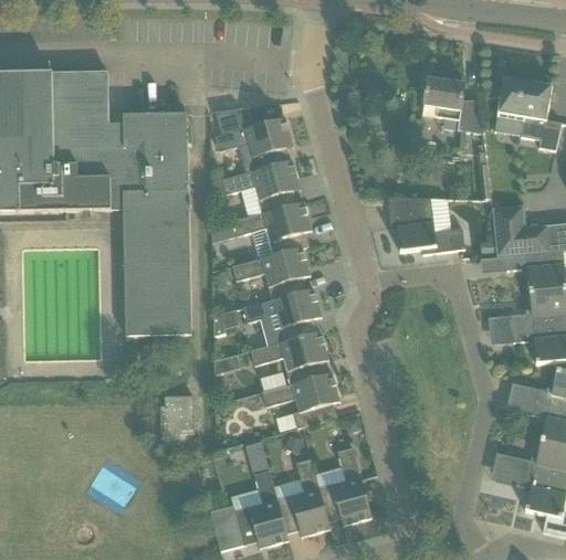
[(0,210),(123,209),(125,335),(191,334),(188,144),(187,112),(123,113),(123,122),(108,122),(107,71),(0,72),(0,210)]
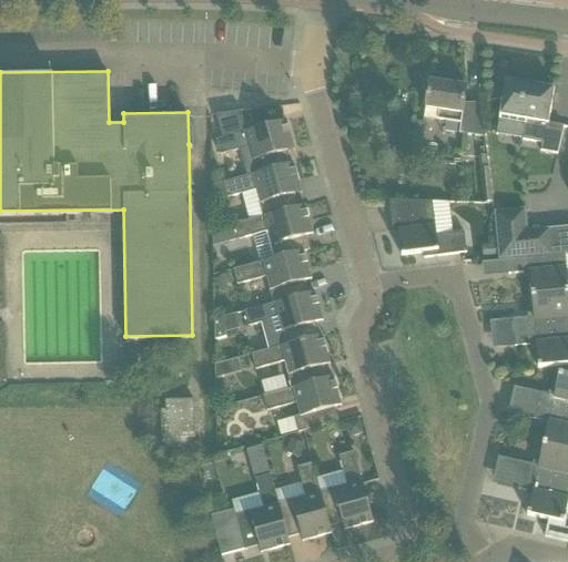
[(501,100),(499,111),(526,115),(523,134),(523,136),(541,140),(540,146),(557,150),(564,122),(548,119),(549,106),(554,84),(505,75),(501,100)]
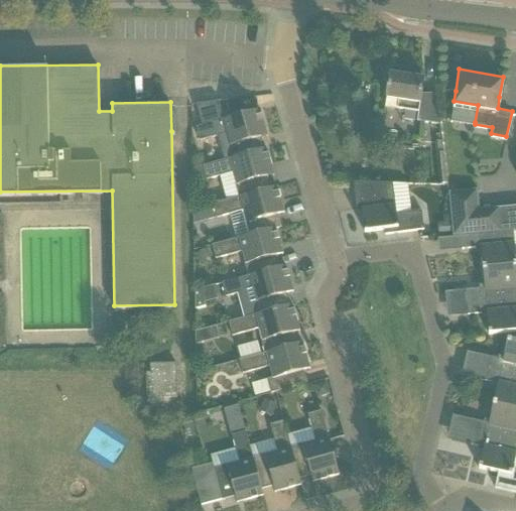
[(417,117),(440,121),(437,90),(421,90),(423,75),(390,70),(386,91),(386,95),(384,104),(397,106),(418,109),(417,117)]
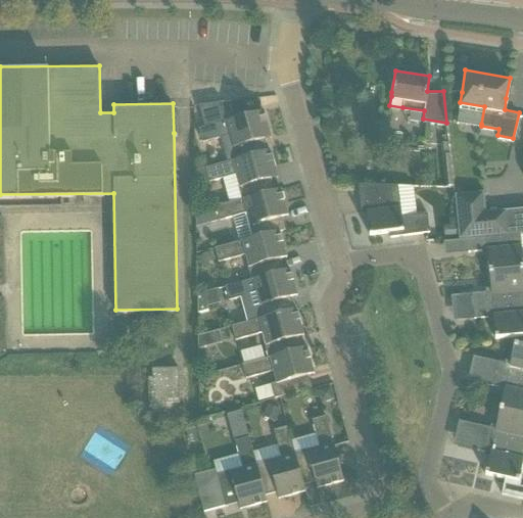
[(337,127),(358,129),(359,121),(352,120),(354,102),(350,101),(351,100),(346,100),(346,101),(345,101),(346,99),(344,99),(344,97),(340,97),(340,99),(330,98),(329,111),(338,112),(337,127)]
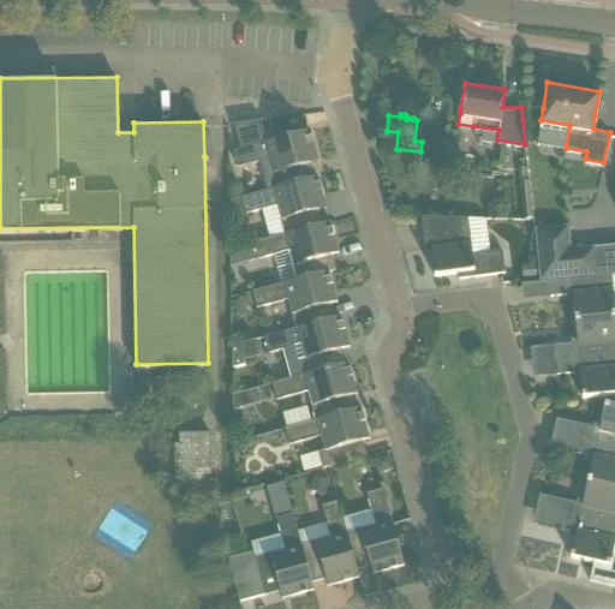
[(260,115),(232,119),(239,145),(233,148),(238,163),(260,157),(268,186),(315,173),(309,153),(316,150),(310,126),(266,138),(260,115)]
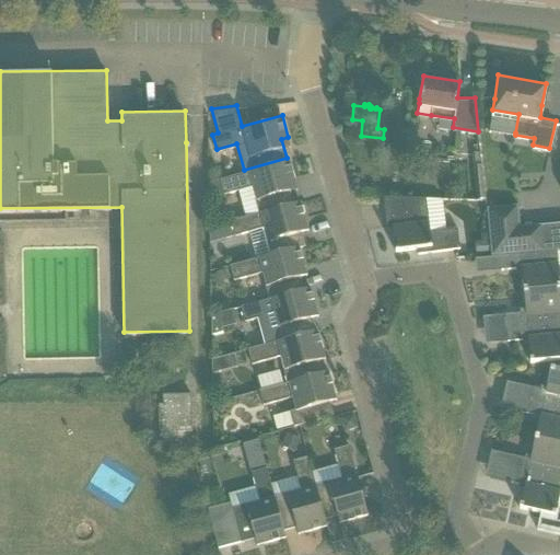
[(479,150),(473,150),(478,197),(486,196),(482,162),(480,162),(479,150)]
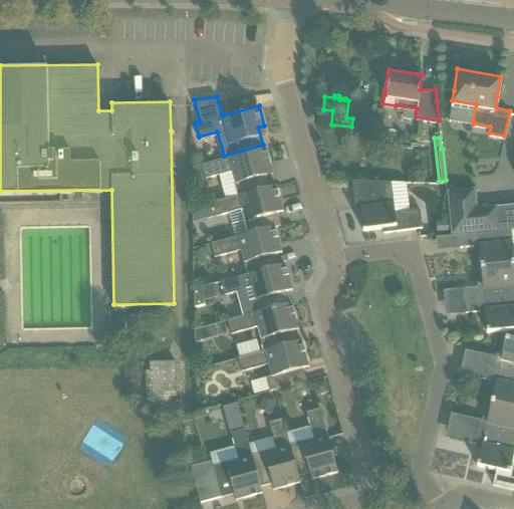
[(224,156),(202,162),(205,176),(232,169),(235,180),(234,181),(237,193),(269,184),(266,173),(265,167),(271,165),(265,145),(263,145),(224,156)]
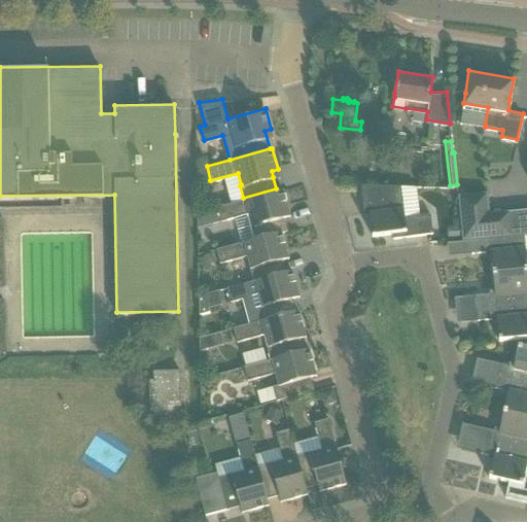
[(207,166),(196,169),(196,186),(211,182),(210,180),(207,168),(207,166)]
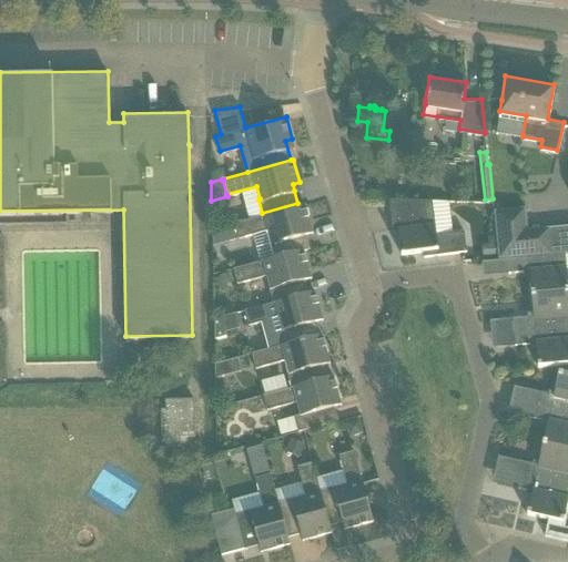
[(423,248),(424,254),(466,248),(464,227),(436,231),(432,197),(388,196),(391,216),(396,216),(401,252),(423,248)]
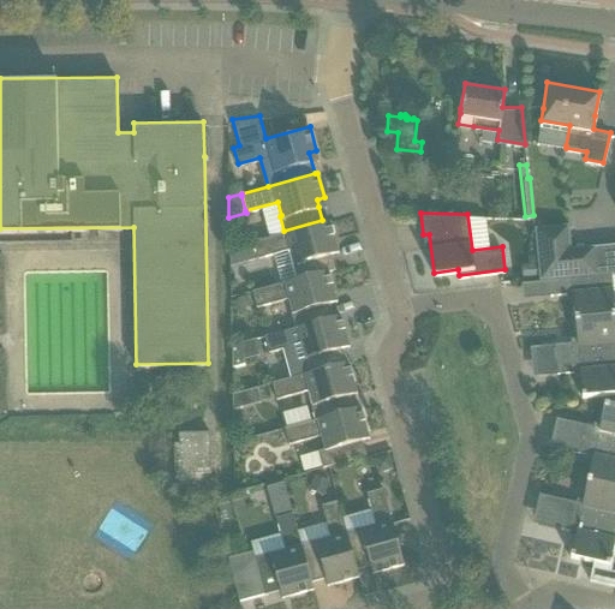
[(274,233),(254,239),(258,255),(290,246),(293,261),(292,261),(296,275),(328,267),(329,268),(335,267),(332,251),(329,244),(336,242),(330,218),(322,220),(284,231),(274,233)]
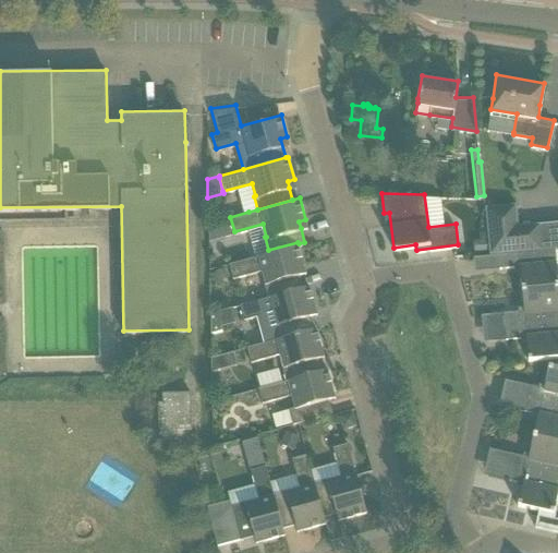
[(486,205),(490,248),(490,251),(542,247),(538,220),(517,223),(514,202),(486,205)]
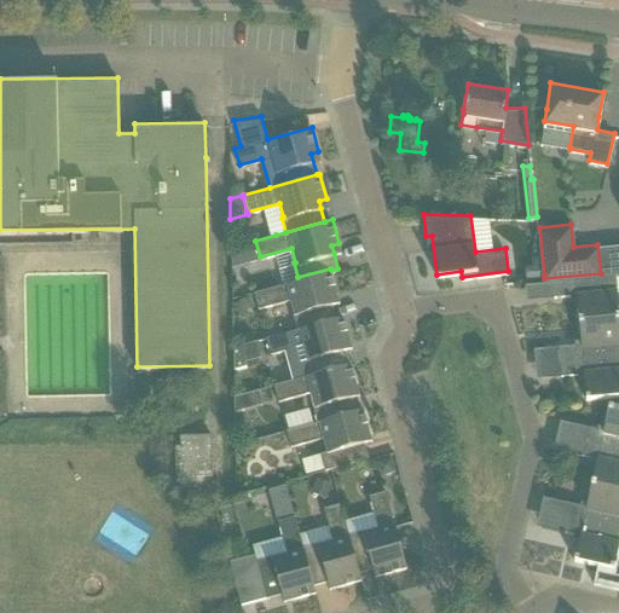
[(232,247),(231,265),(236,264),(260,256),(255,241),(232,247)]
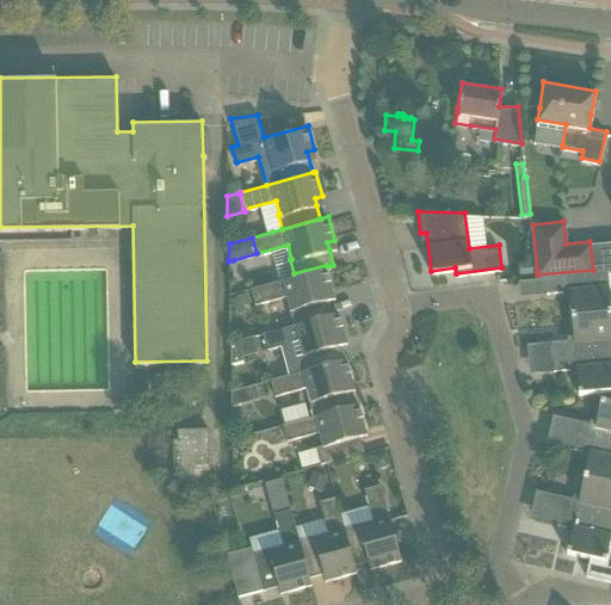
[(532,258),(518,259),(519,273),(534,272),(532,258)]
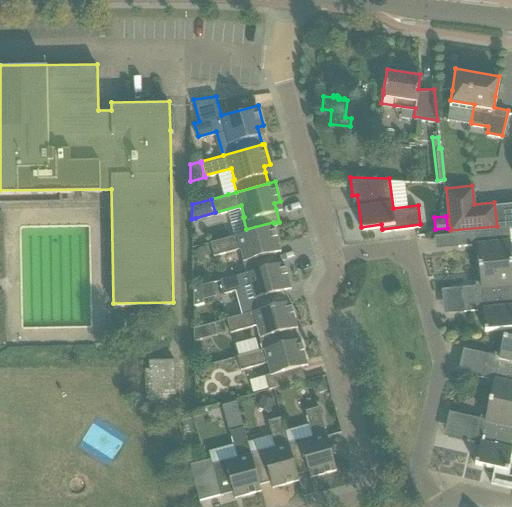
[(242,258),(246,270),(277,261),(274,250),(280,249),(279,242),(274,223),(273,222),(246,229),(210,239),(213,253),(240,246),(243,257),(242,258)]
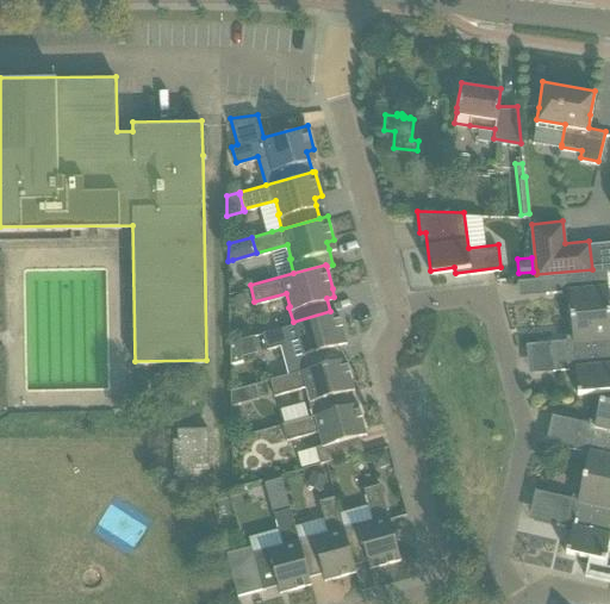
[(561,274),(545,275),(546,291),(562,288),(568,288),(571,313),(609,309),(609,287),(608,287),(607,271),(591,272),(567,274),(561,274)]
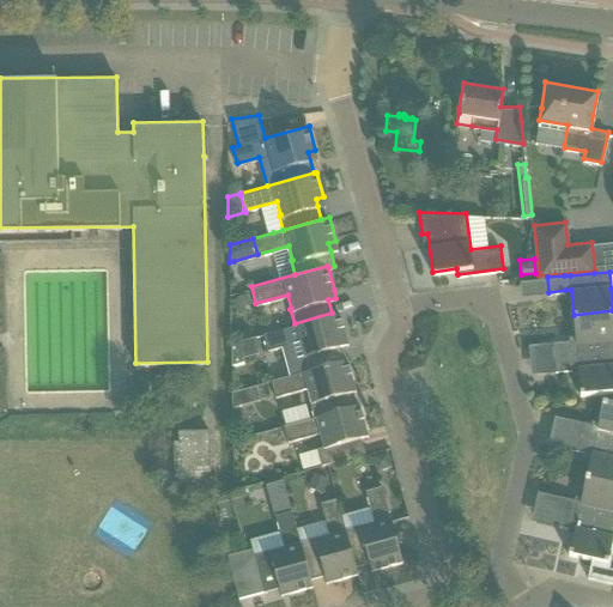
[(247,290),(231,297),(237,308),(252,301),(247,290)]
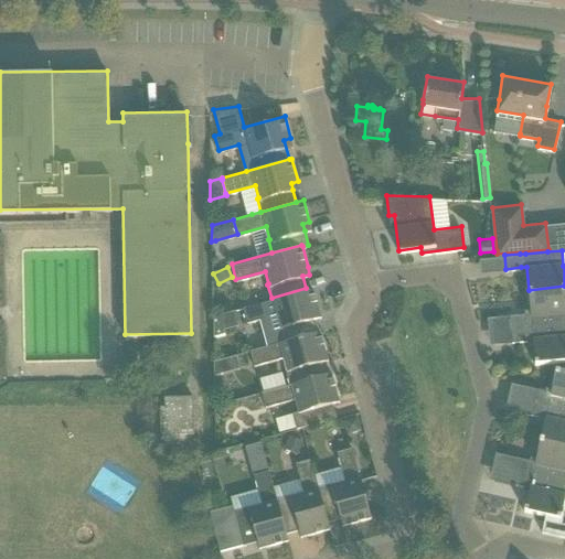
[(512,313),(513,328),(564,322),(564,286),(529,290),(530,312),(512,313)]
